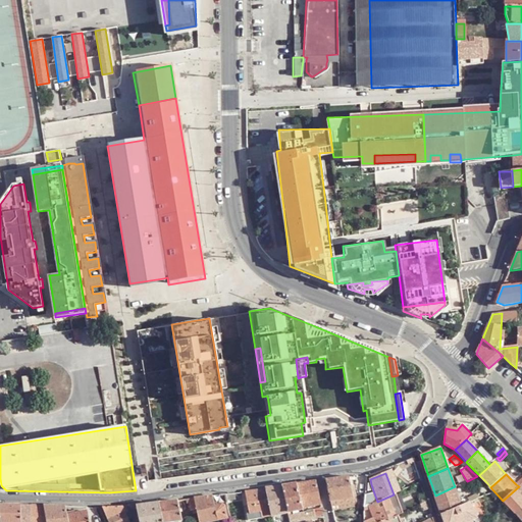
[(329,491),(333,511),(356,506),(354,498),(357,498),(355,489),(357,488),(356,484),(351,485),(350,477),(345,478),(326,480),(329,491)]
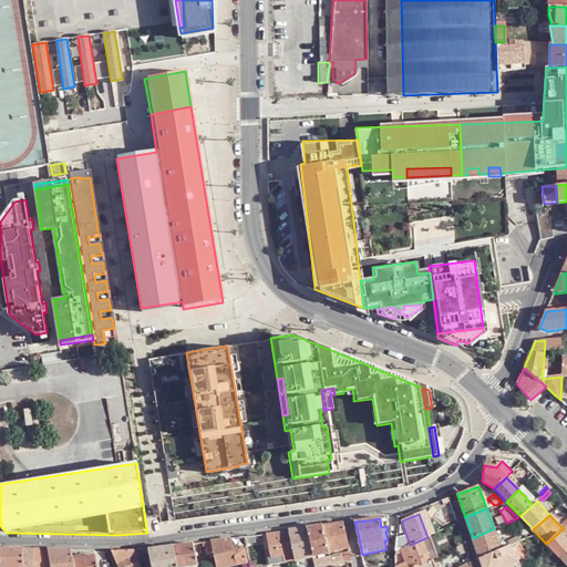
[(336,525),(323,526),(329,553),(350,548),(344,523),(336,525)]
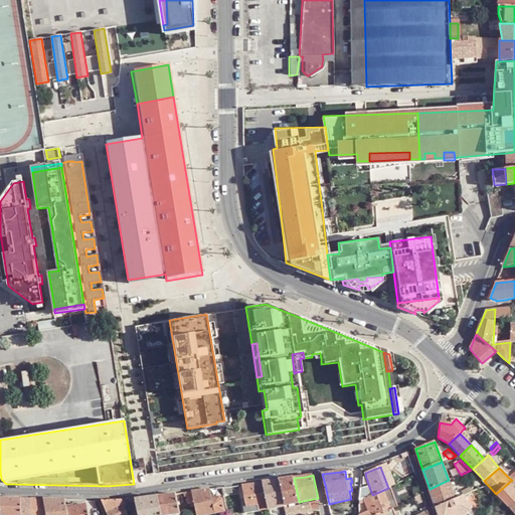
[(509,507),(514,501),(514,491),(512,489),(514,486),(514,477),(512,480),(496,494),(509,507)]
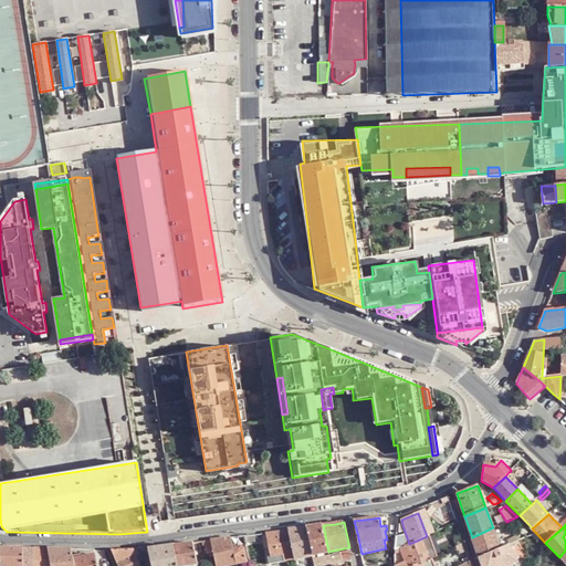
[(316,526),(307,527),(313,556),(328,554),(328,552),(323,525),(316,526)]
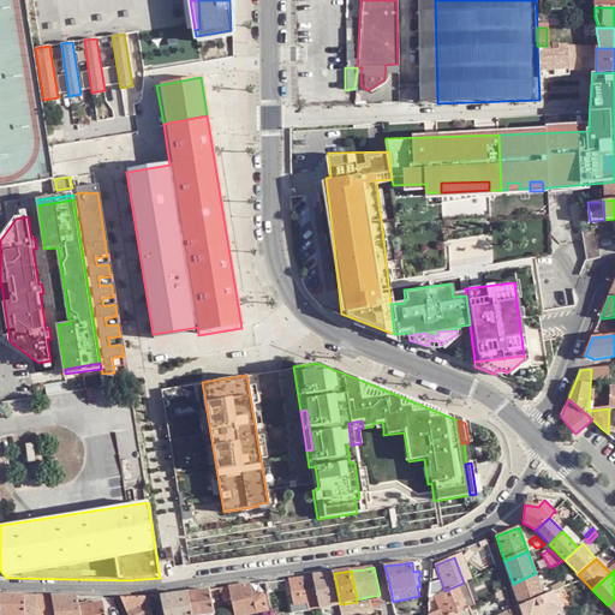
[(583,580),(578,574),(575,572),(571,573),(577,583),(583,580)]
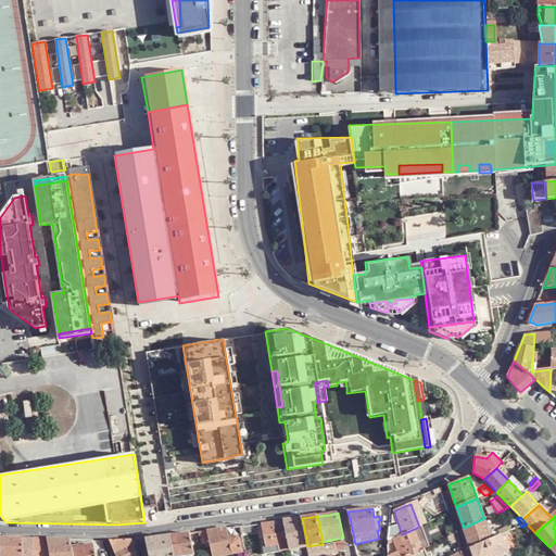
[(283,521),(290,550),(294,548),(307,546),(302,518),(295,519),(283,521)]
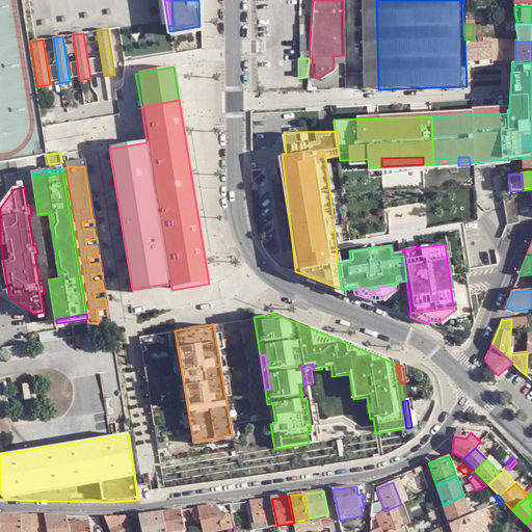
[(463,496),(444,505),(445,510),(450,526),(470,516),(463,496)]
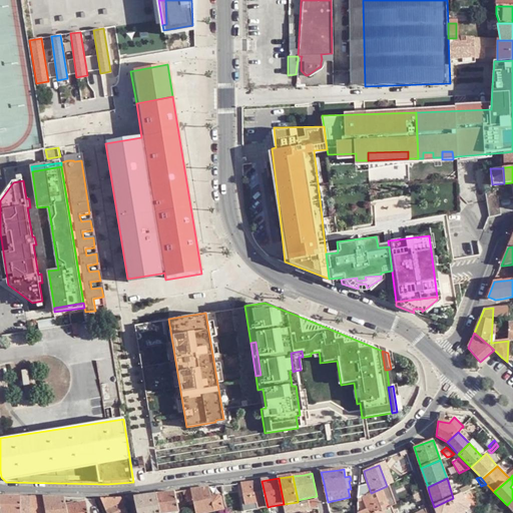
[(258,509),(268,507),(262,481),(260,481),(255,482),(251,483),(241,484),(245,506),(257,503),(258,509)]
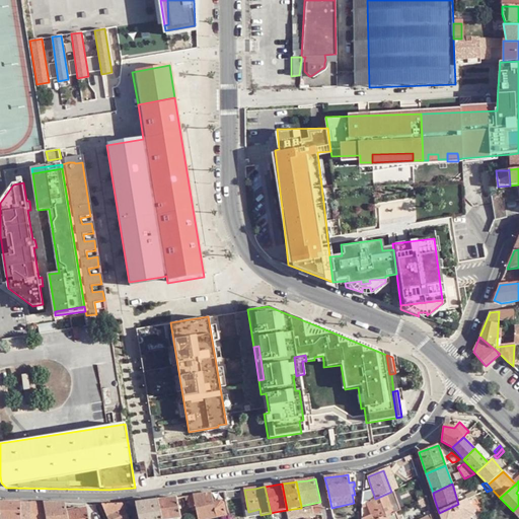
[(364,495),(363,505),(366,503),(373,500),(371,492),(364,492),(364,495)]
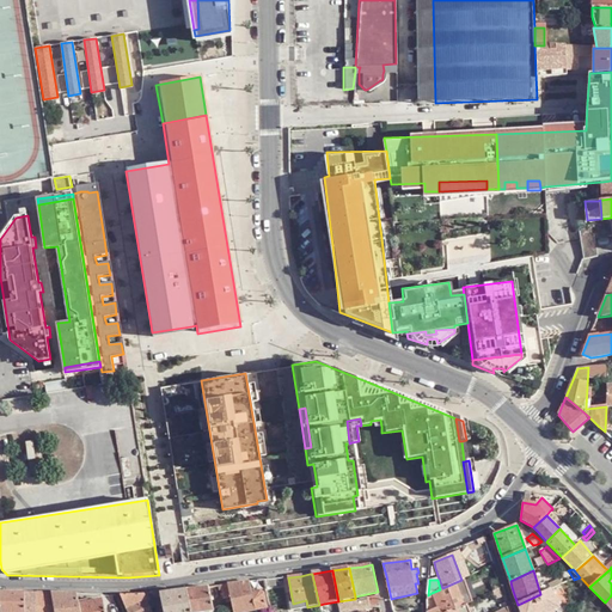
[(447,611),(457,607),(470,603),(463,585),(461,580),(442,588),(440,589),(432,593),(434,598),(439,609),(429,611),(447,611)]
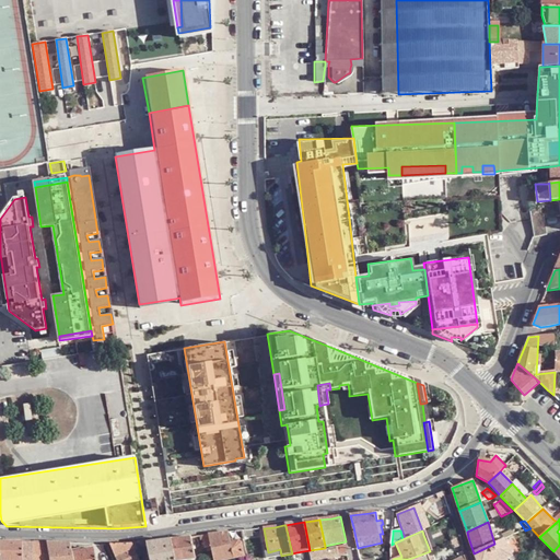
[(224,533),(209,535),(211,548),(212,551),(213,559),(226,559),(245,557),(242,544),(238,541),(231,544),(229,533),(224,533)]
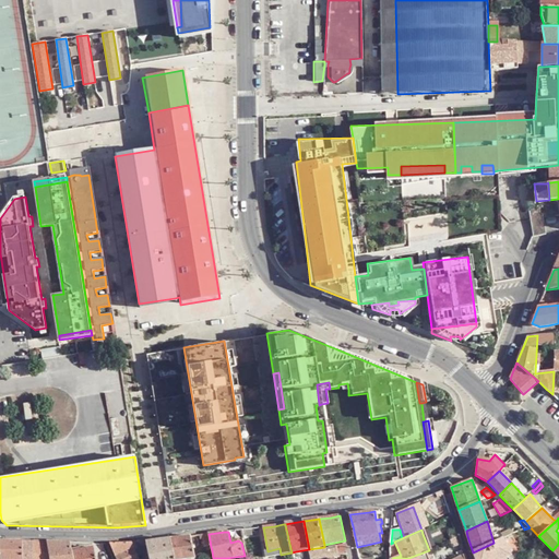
[(209,534),(201,535),(202,540),(204,540),(206,547),(207,547),(211,547),(209,534)]
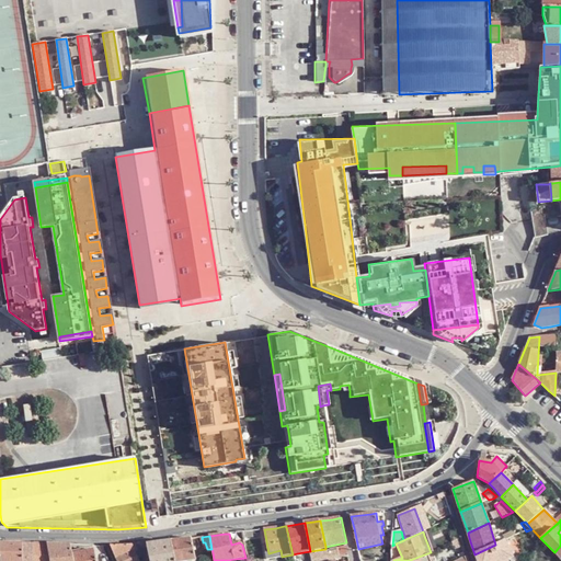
[(186,539),(172,541),(175,560),(186,560),(196,559),(194,548),(192,539),(186,539)]
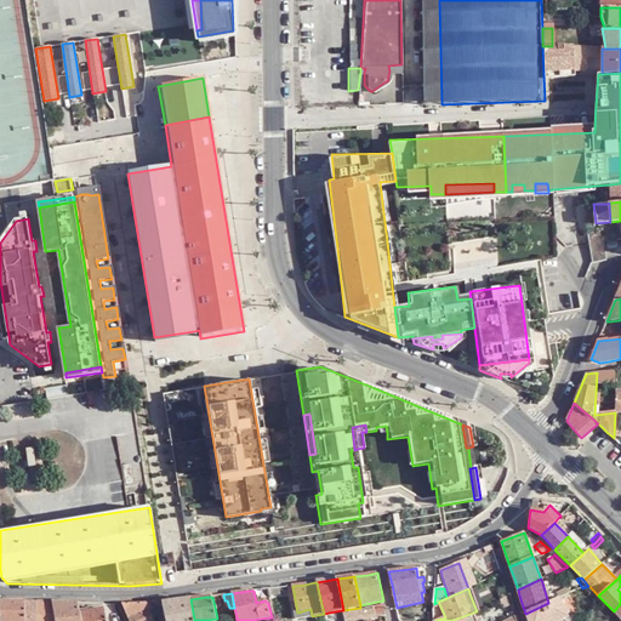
[(548,603),(525,614),(528,619),(528,620),(560,620),(562,620),(569,617),(560,598),(548,603)]
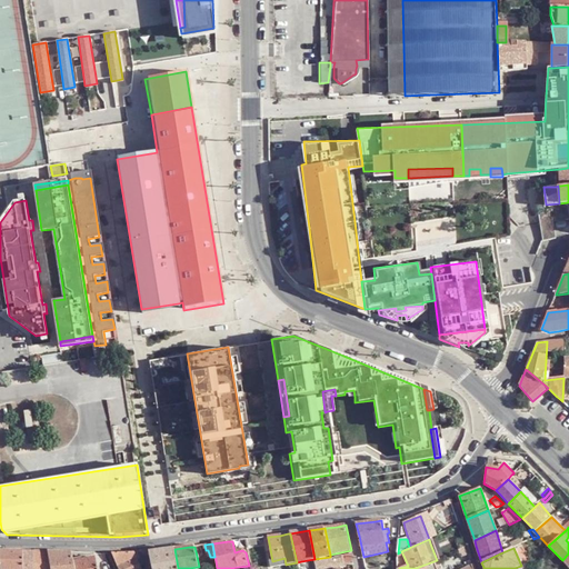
[(150,552),(142,555),(147,568),(152,568),(178,568),(175,549),(162,551),(150,552)]
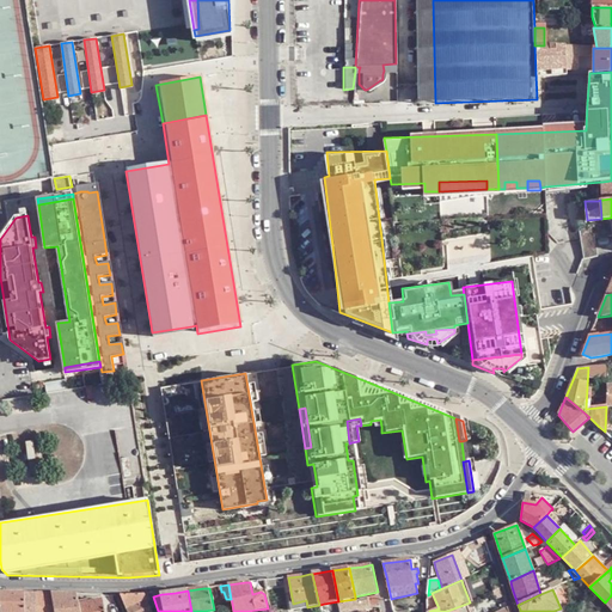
[(0,611),(25,611),(26,593),(0,593),(0,611)]
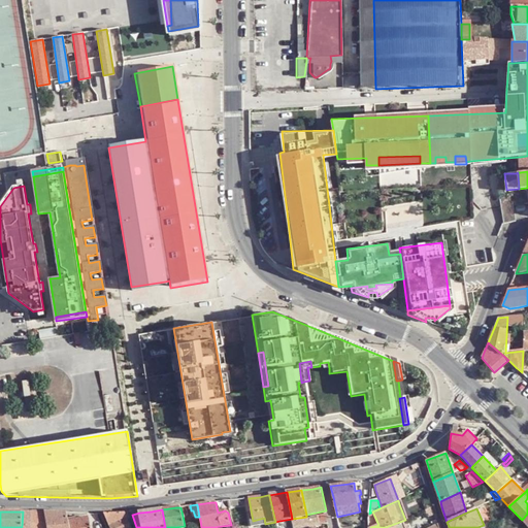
[(23,512),(22,527),(32,527),(33,513),(23,512)]
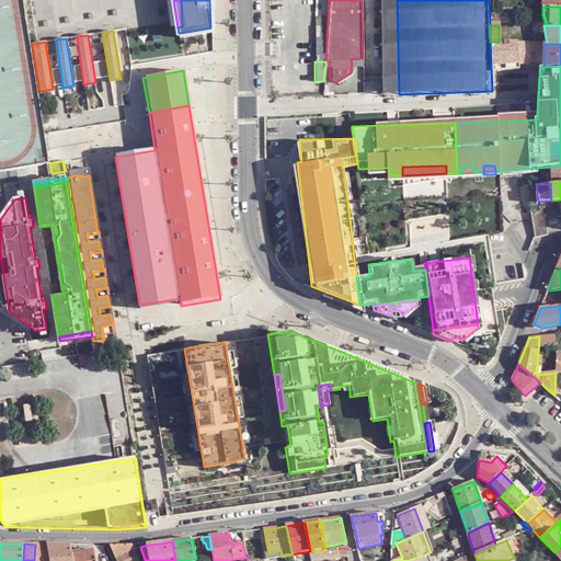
[(50,560),(48,545),(35,545),(34,560),(50,560)]
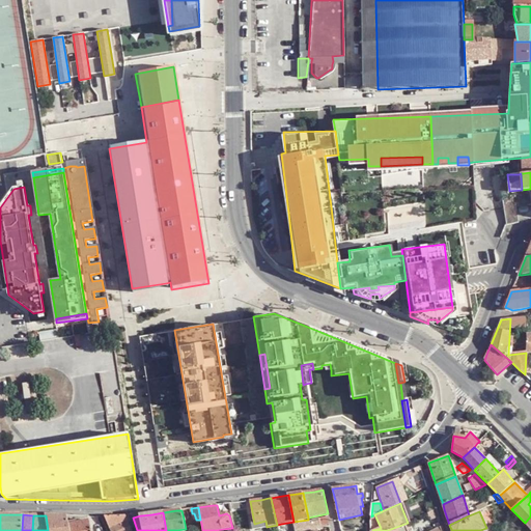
[(63,515),(46,515),(48,530),(71,530),(70,525),(68,515),(63,515)]
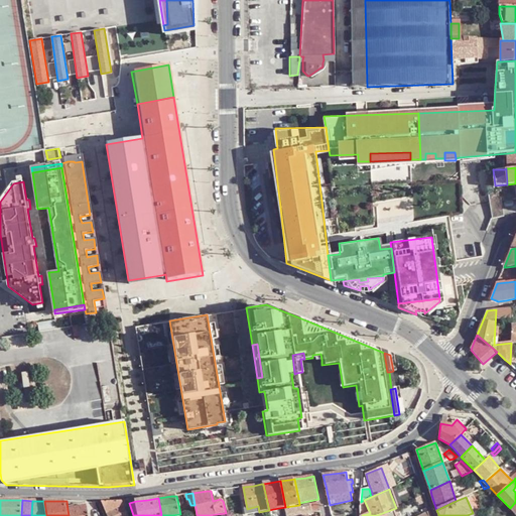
[(114,501),(102,502),(108,515),(129,515),(123,501),(121,501),(114,501)]
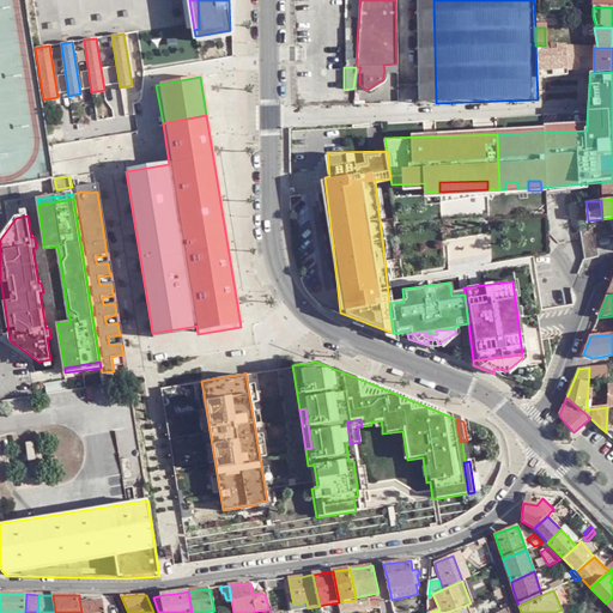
[(340,607),(341,612),(360,612),(371,610),(369,599),(357,602),(357,604),(340,607)]
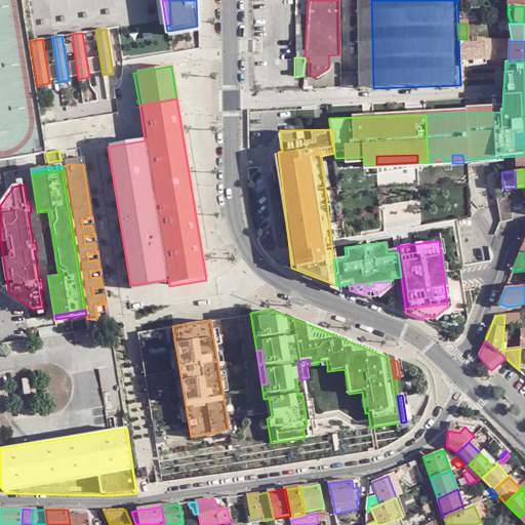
[(69,519),(70,524),(90,524),(89,515),(69,519)]
